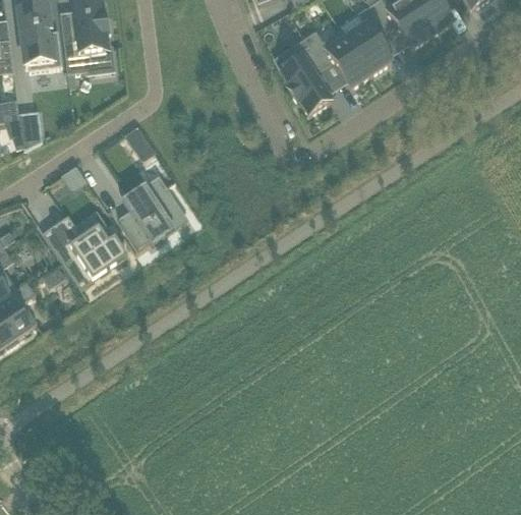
[(109,50),(107,34),(110,33),(108,18),(105,18),(103,2),(98,2),(97,0),(88,0),(77,1),(77,5),(72,5),(77,40),(63,42),(67,74),(91,71),(88,53),(109,50)]
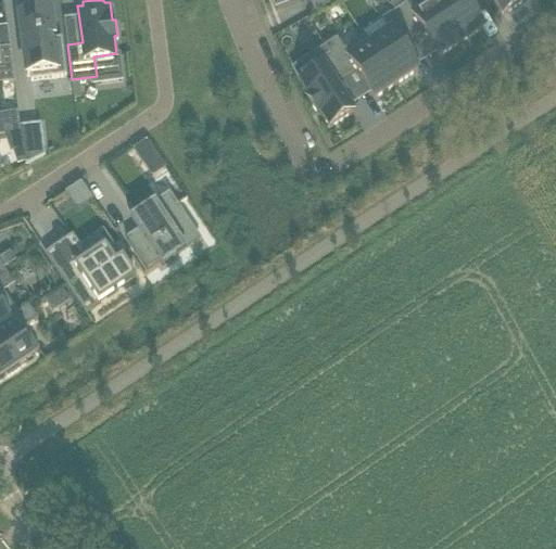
[(274,0),(276,5),(289,0),(311,0),(314,9),(329,0),(274,0)]
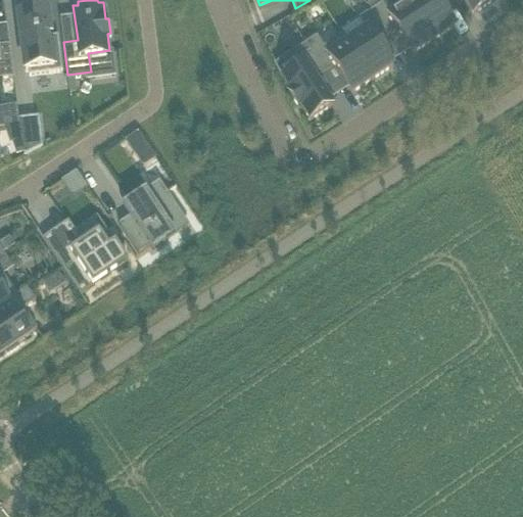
[(433,36),(410,0),(407,0),(389,11),(383,0),(380,0),(370,6),(385,30),(395,24),(413,49),(433,36)]
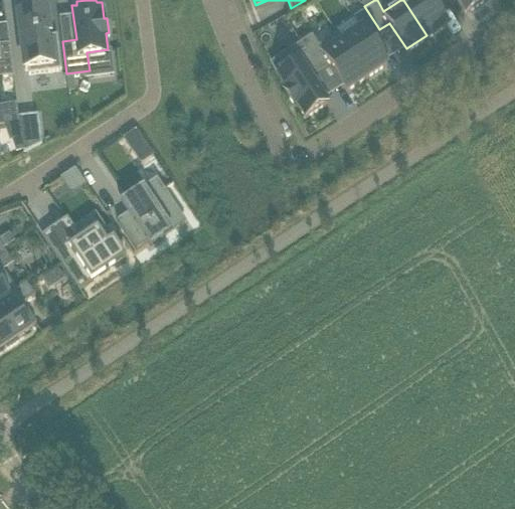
[(446,22),(432,0),(403,0),(426,35),(446,22)]
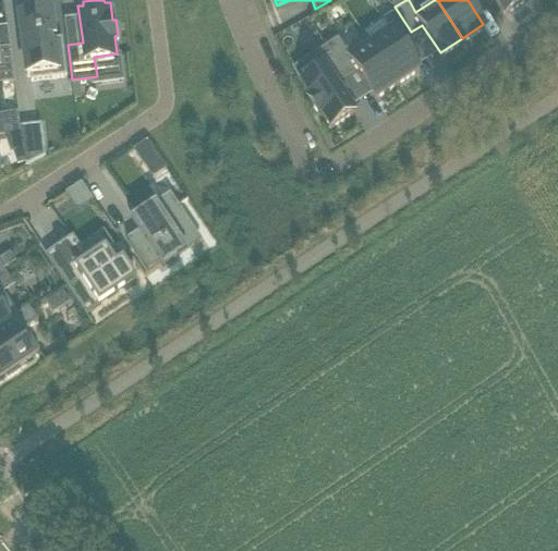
[(498,0),(505,10),(519,0),(498,0)]
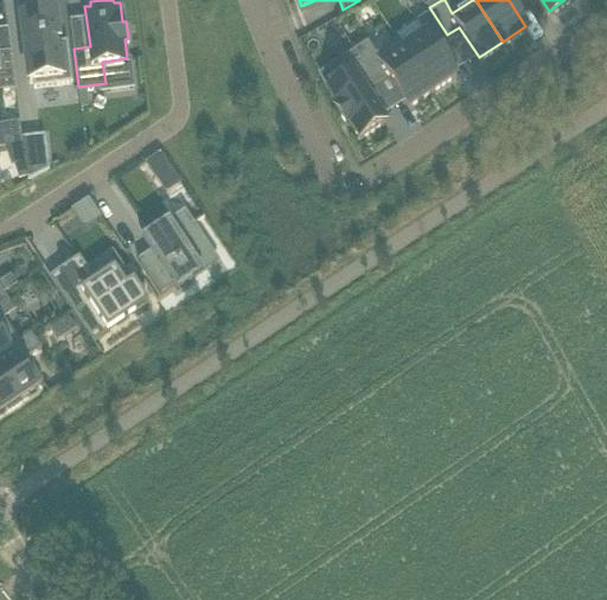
[(416,16),(395,30),(398,34),(404,44),(403,44),(432,88),(455,72),(435,43),(447,34),(429,7),(416,16)]
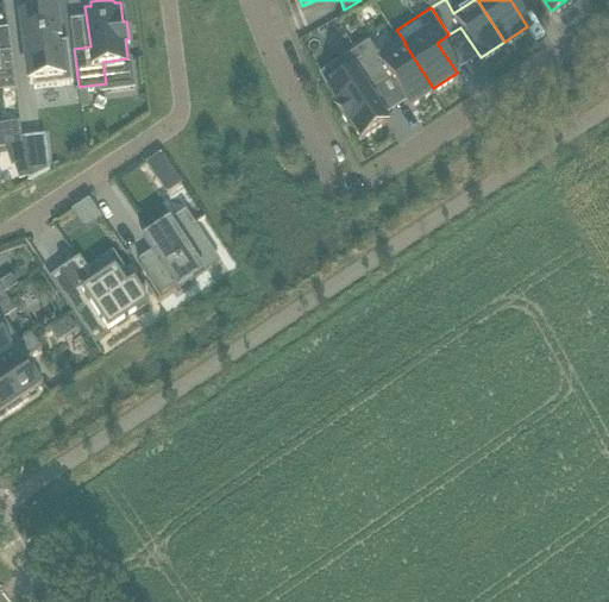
[(54,10),(22,13),(29,79),(32,77),(33,82),(58,80),(58,81),(73,79),(67,37),(66,37),(67,42),(58,43),(54,10)]
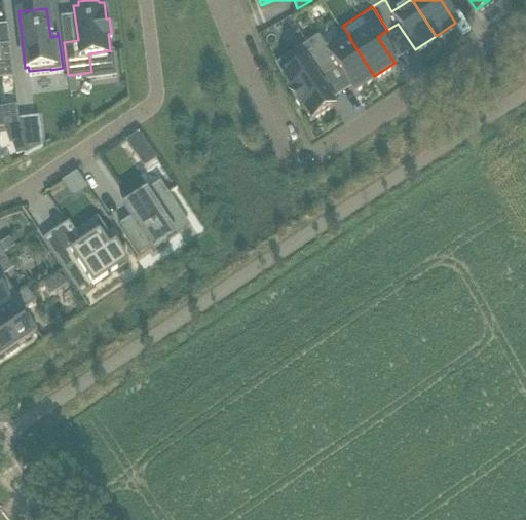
[(290,15),(270,27),(279,42),(299,31),(290,15)]
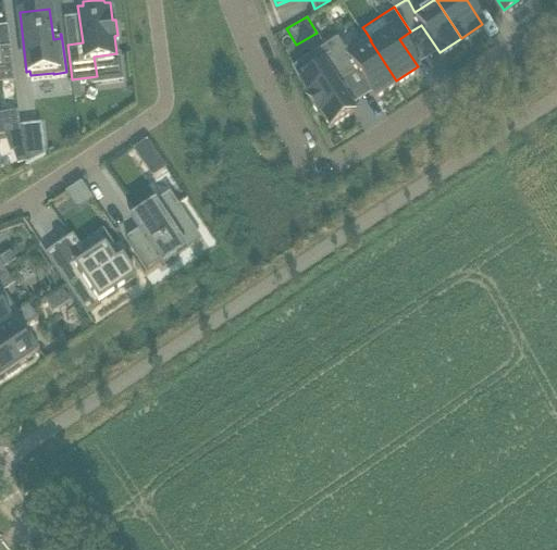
[(396,80),(370,40),(371,40),(366,32),(344,45),(336,34),(323,42),(329,49),(346,74),(356,66),(374,95),(396,80)]
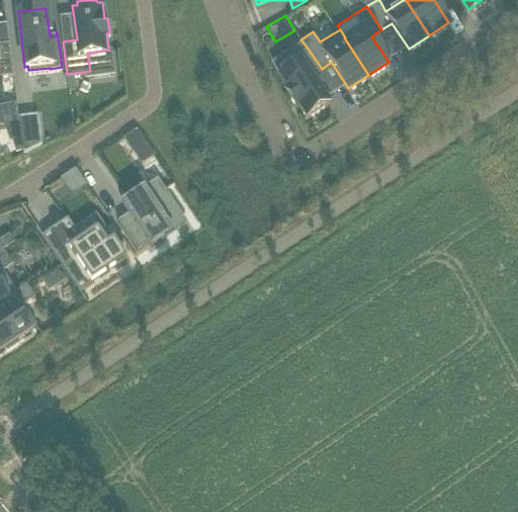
[(0,73),(13,73),(9,39),(0,40),(0,73)]
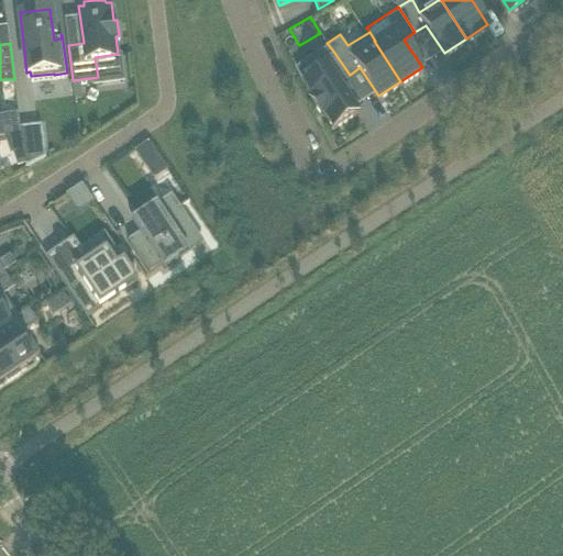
[(356,110),(338,81),(350,75),(332,49),(320,57),(326,66),(305,80),(312,92),(310,95),(322,113),(326,112),(333,124),(356,110)]
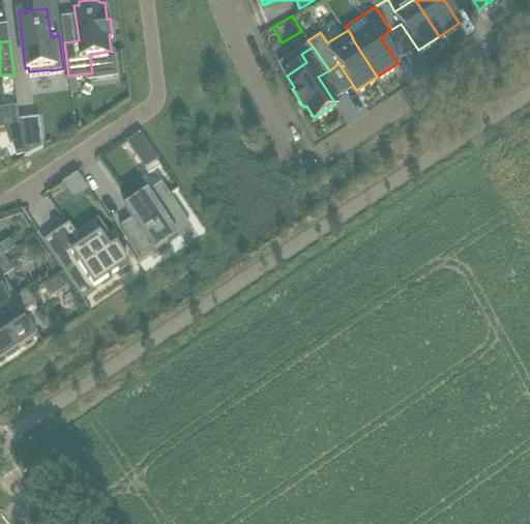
[(17,105),(0,107),(3,125),(20,122),(19,116),(17,105)]
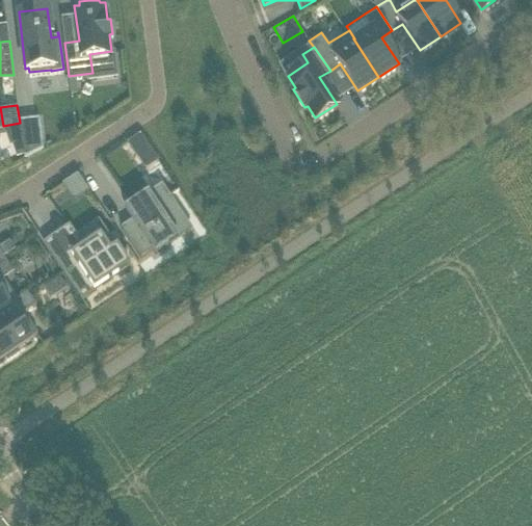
[(38,113),(19,116),(20,123),(24,154),(43,146),(38,113)]
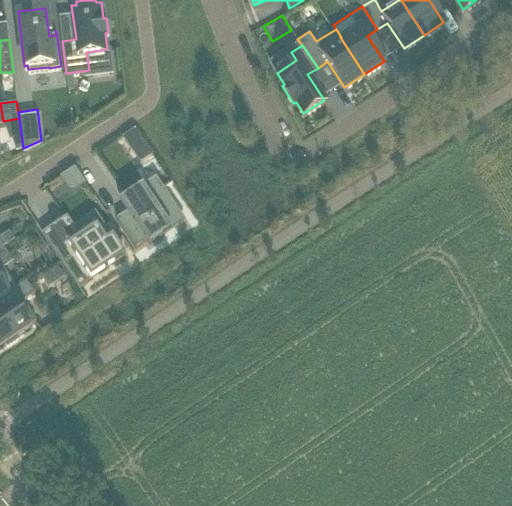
[(134,125),(123,133),(140,158),(151,150),(134,125)]
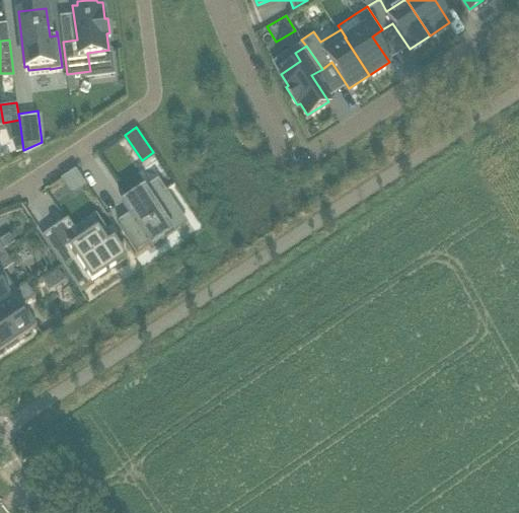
[(75,167),(61,176),(72,193),(85,184),(75,167)]
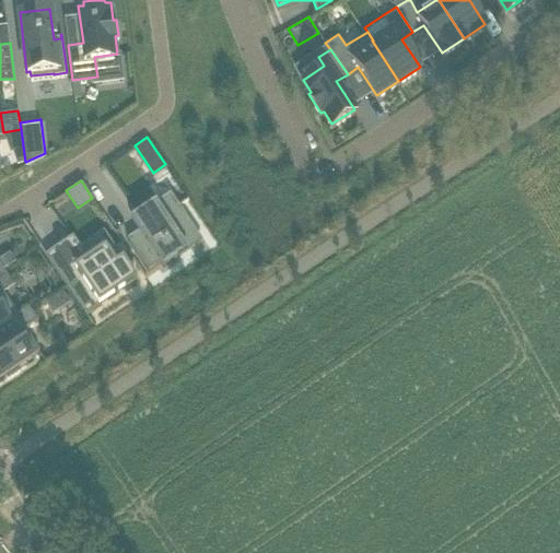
[(130,233),(127,236),(148,267),(160,259),(162,263),(176,254),(174,249),(181,245),(188,239),(190,237),(198,233),(193,225),(193,224),(194,224),(179,203),(178,202),(175,204),(163,212),(155,200),(138,211),(141,215),(136,219),(135,220),(139,227),(138,228),(130,233)]
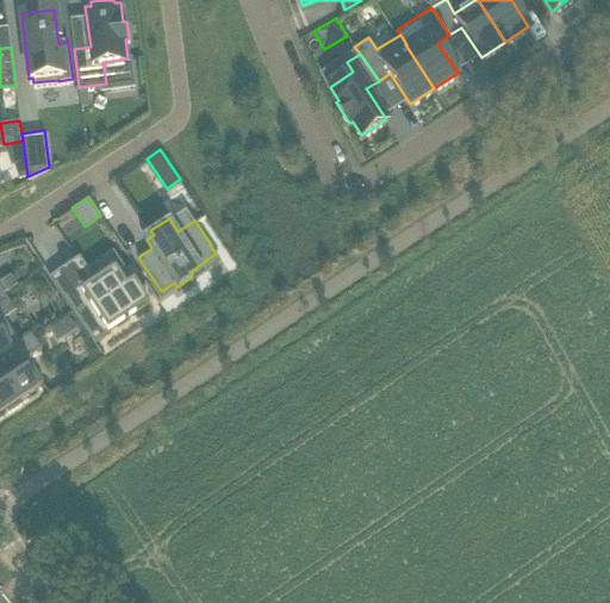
[(50,273),(49,273),(93,339),(104,333),(101,330),(103,329),(134,309),(129,300),(125,296),(135,290),(138,287),(138,286),(122,262),(97,279),(95,278),(87,265),(83,260),(82,260),(54,279),(51,274),(50,273)]
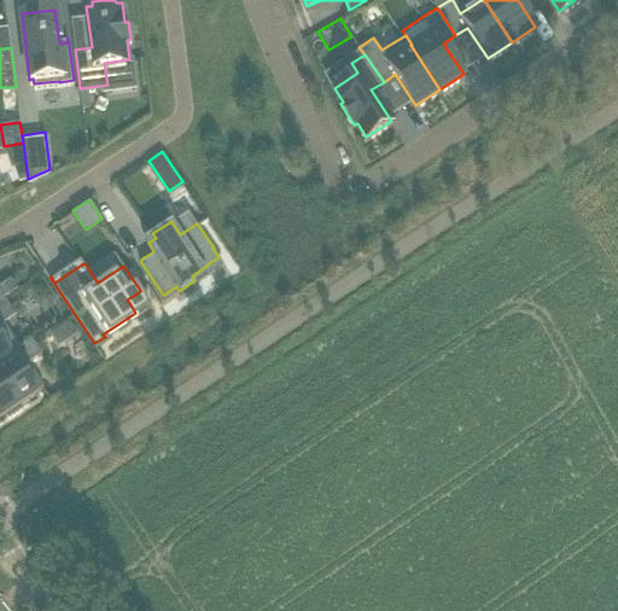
[(69,315),(51,327),(59,339),(77,327),(69,315)]
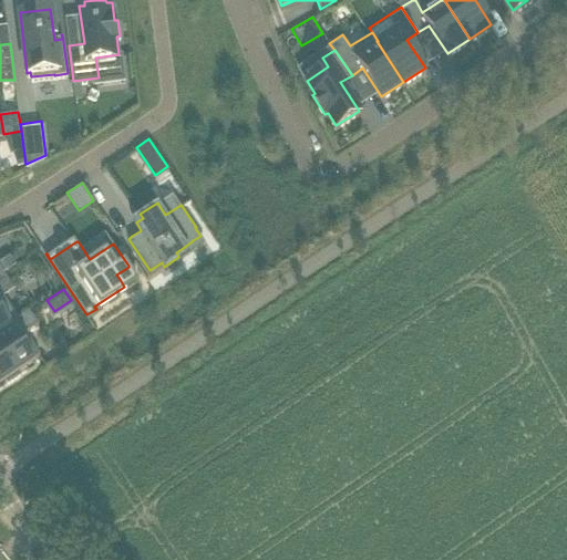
[(0,345),(0,379),(40,352),(26,331),(39,322),(30,309),(29,308),(26,310),(18,314),(7,322),(8,323),(0,329),(0,343),(0,344),(1,345),(0,345)]
